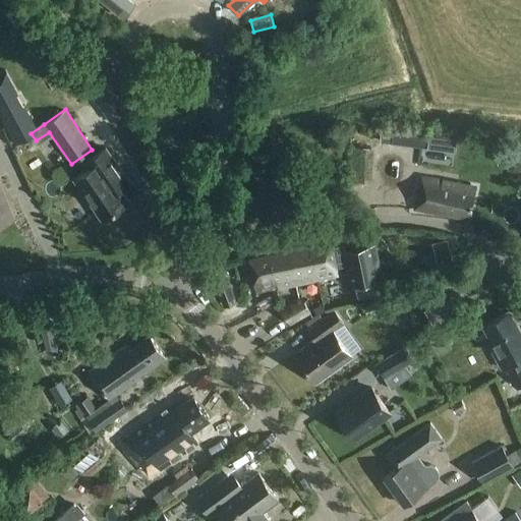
[(416,134),(414,148),(425,149),(427,136),(416,134)]
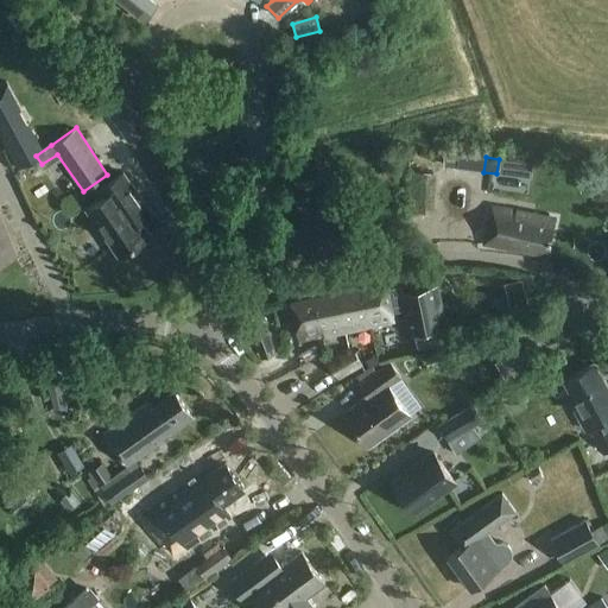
[(125,172),(101,189),(107,196),(88,209),(120,257),(151,235),(140,221),(152,213),(125,172)]
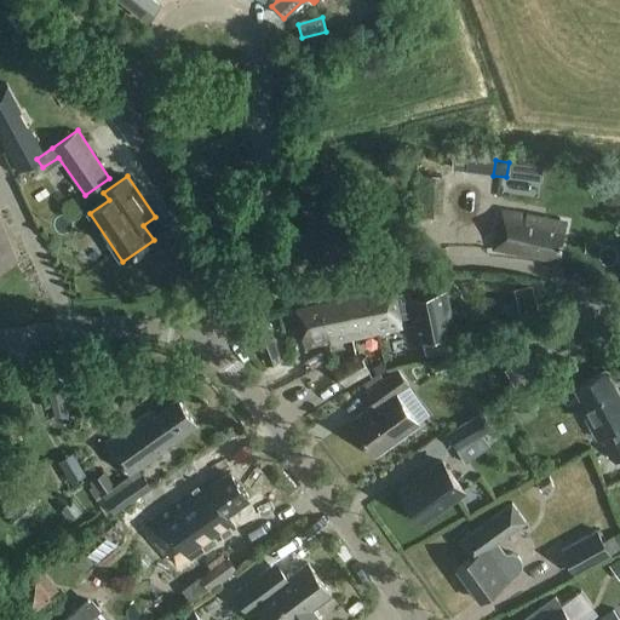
[(493,248),(557,262),(566,223),(499,211),(493,248)]
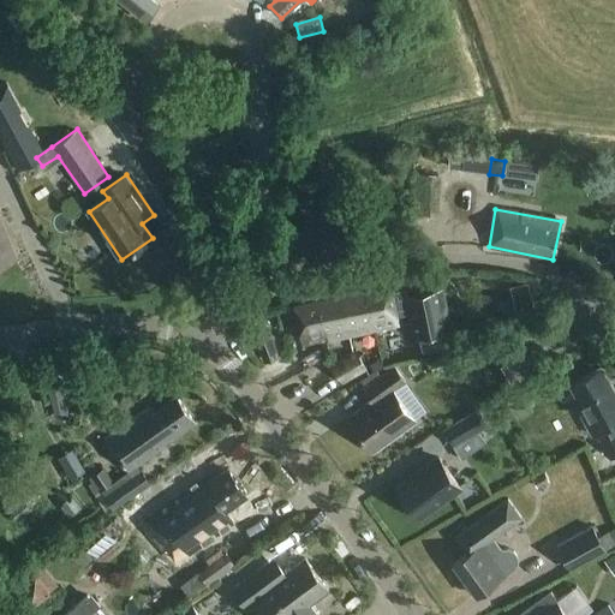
[(0,263),(16,257),(0,218),(0,263)]
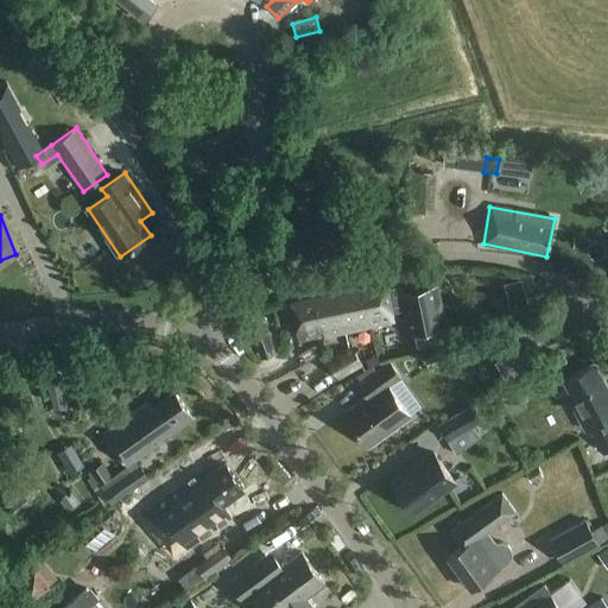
[(362,289),(371,325),(393,321),(392,314),(401,311),(399,298),(390,299),(386,283),(362,289)]
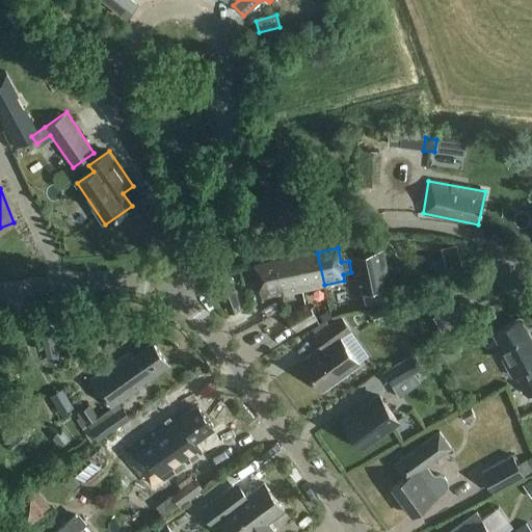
[(352,260),(349,261),(351,272),(354,271),(360,293),(363,292),(365,304),(391,299),(389,287),(391,287),(382,249),(351,256),(352,260)]
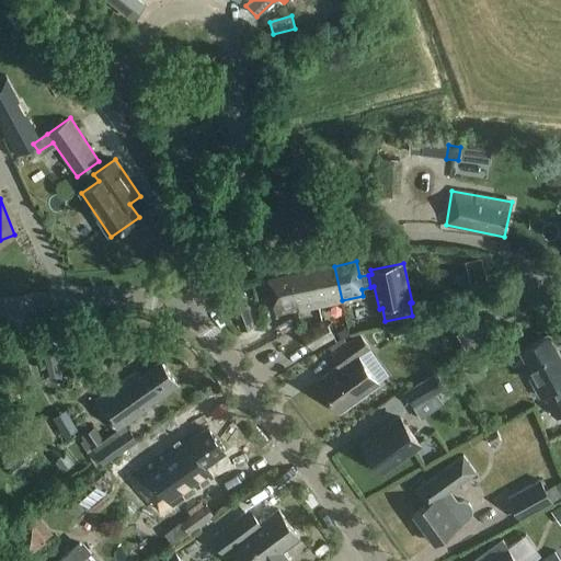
[(319,305),(342,300),(334,266),(312,271),(319,305)]
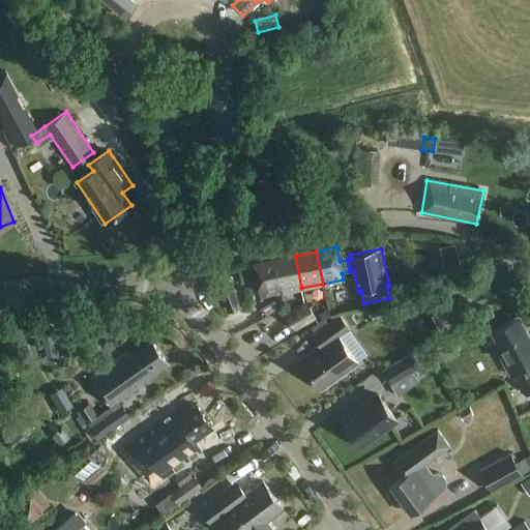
[(282,292),(301,288),(295,256),(275,260),(282,292)]
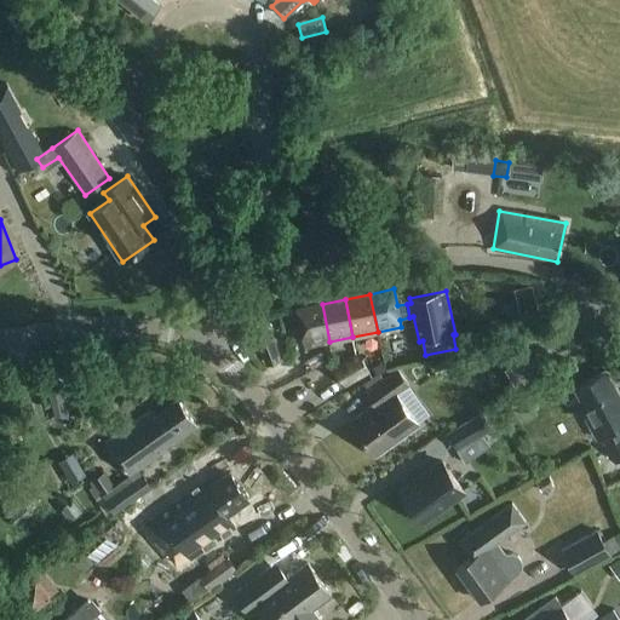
[(305,346),(329,342),(322,304),(297,309),(305,346)]
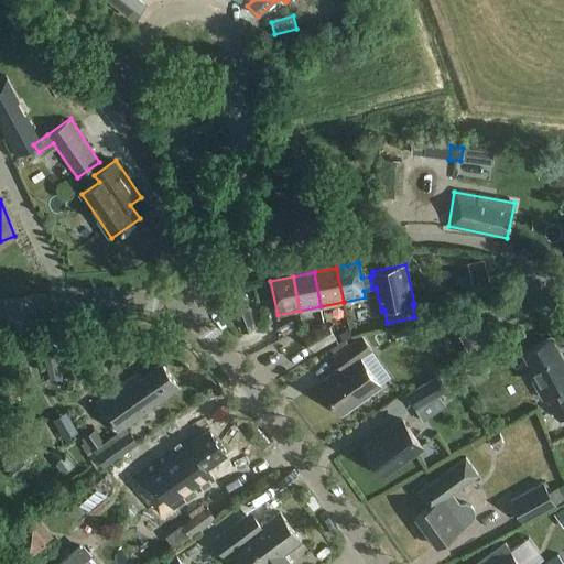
[(236,296),(229,299),(232,308),(239,306),(236,296)]
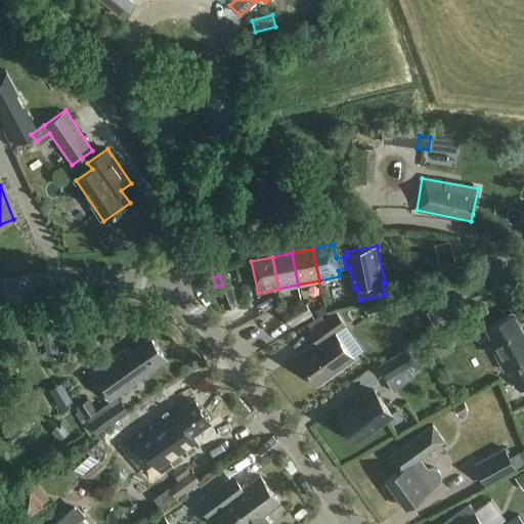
[(230,289),(220,293),(225,306),(235,302),(230,289)]
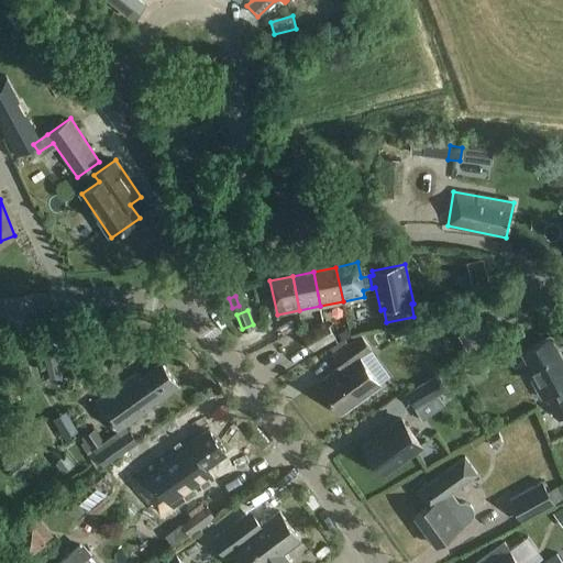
[(299,316),(278,327),(284,334),(301,324),(299,316)]
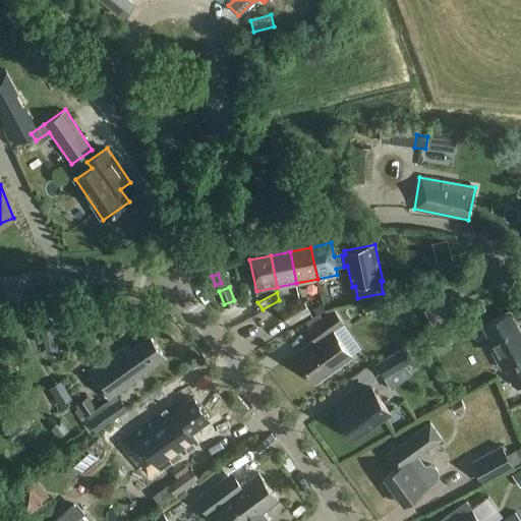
[(423,310),(431,325),(457,311),(449,296),(423,310)]
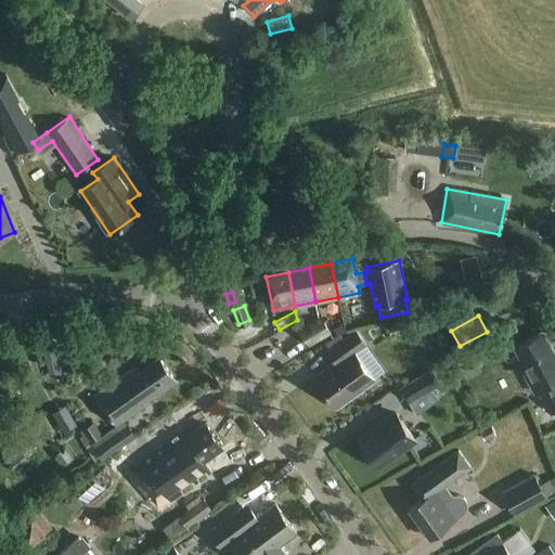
[(321,318),(311,323),(321,340),(331,334),(321,318)]
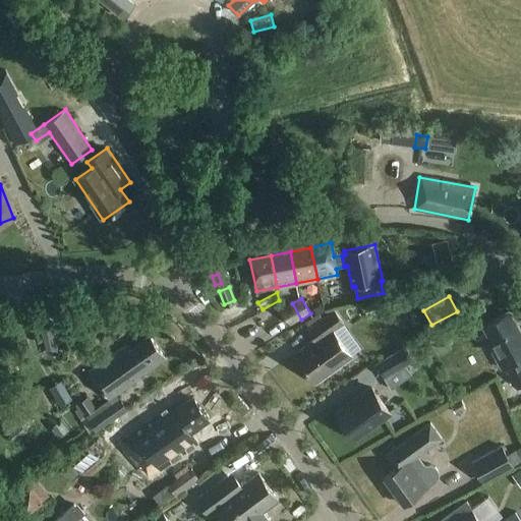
[(301,320),(292,303),(282,309),(291,325),(301,320)]
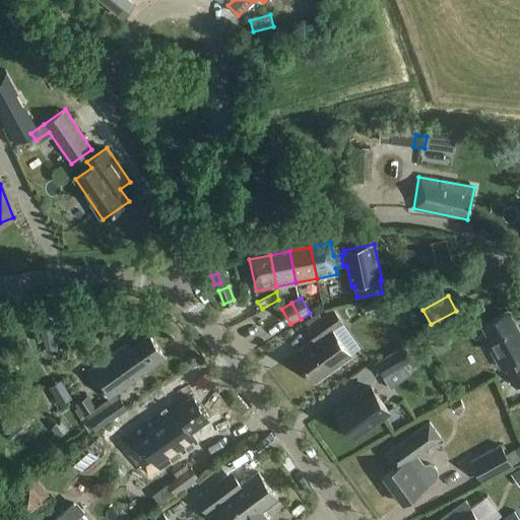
[(343,324),(334,311),(323,319),(318,312),(304,323),(315,339),(295,353),(315,383),(352,356),(334,330),(343,324)]
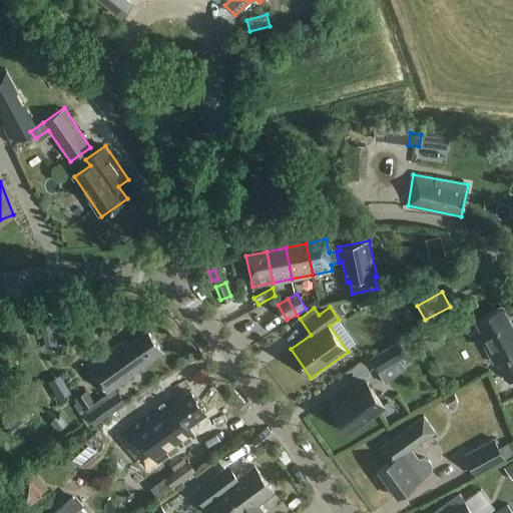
[(485,346),(494,362),(504,357),(512,351),(512,328),(501,307),(476,321),(489,344),(485,346)]
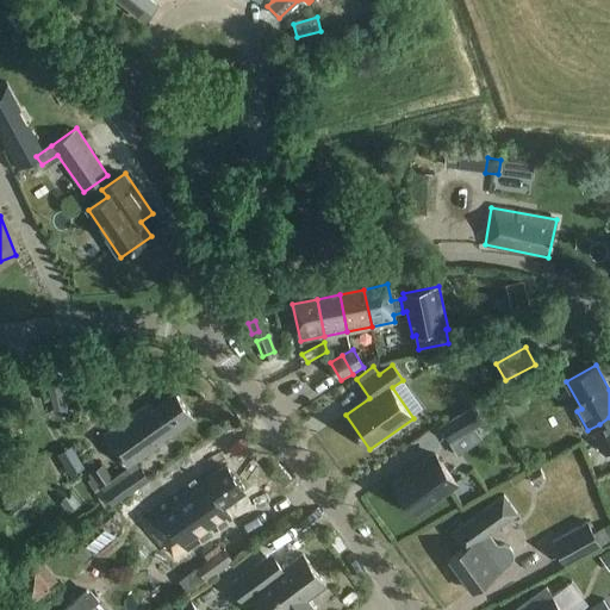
[(104,436),(128,468),(137,462),(163,443),(163,442),(194,419),(175,393),(153,409),(149,403),(104,436)]
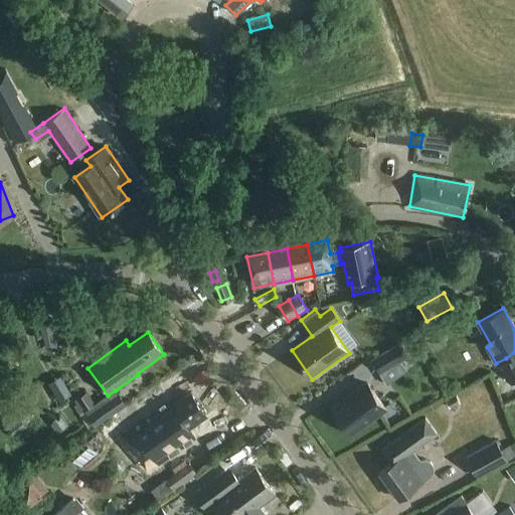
[(433,352),(446,345),(438,332),(425,339),(433,352)]
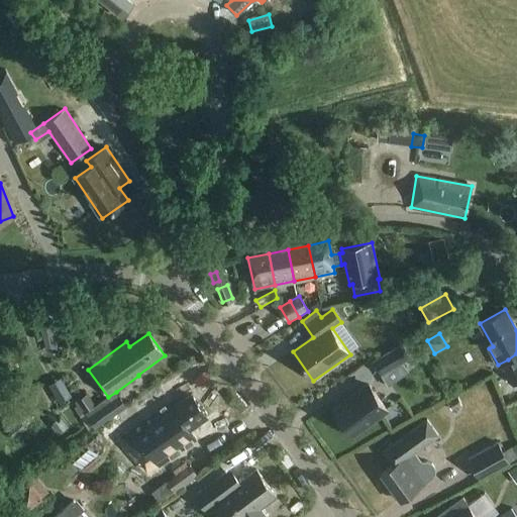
[(54,335),(42,338),(46,353),(58,350),(54,335)]
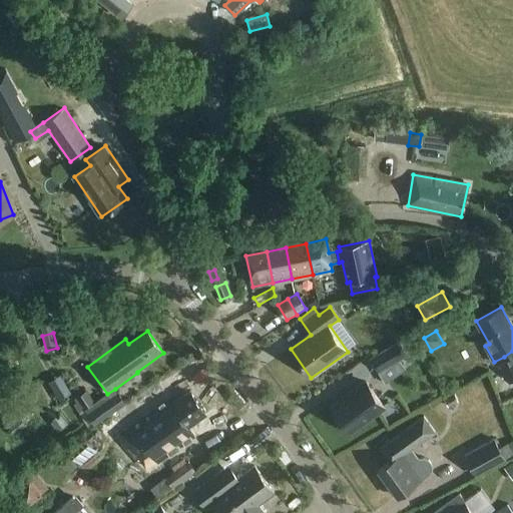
[(399,342),(370,358),(377,371),(406,355),(399,342)]
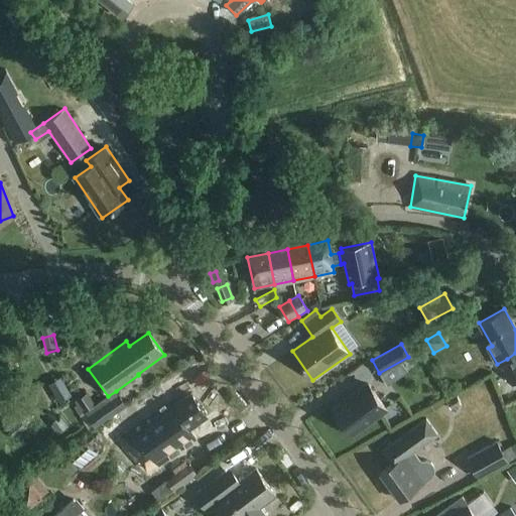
[(515,353),(507,359),(513,369),(512,370),(515,377),(515,353)]
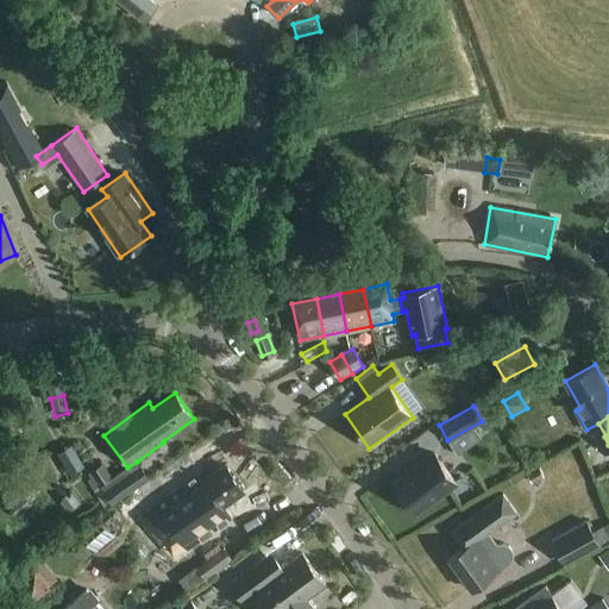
[(89,466),(99,450),(86,443),(76,459),(89,466)]
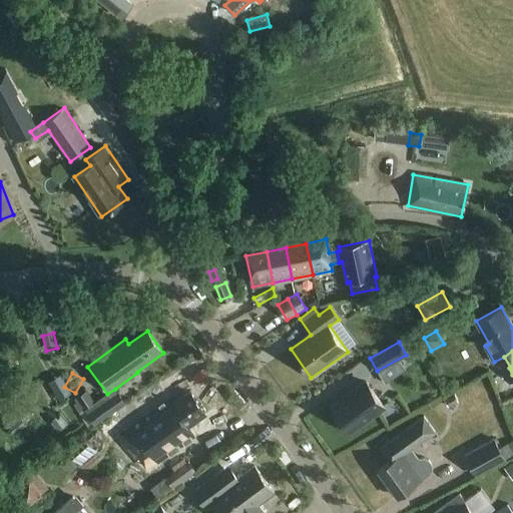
[(333,405),(350,429),(384,404),(367,380),(333,405)]
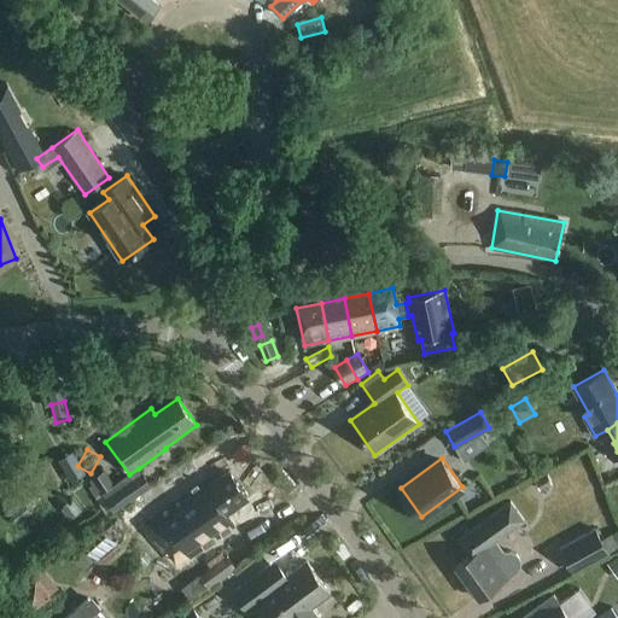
[(94,496),(100,493),(101,494),(114,484),(104,470),(91,478),(92,479),(86,483),(94,496)]
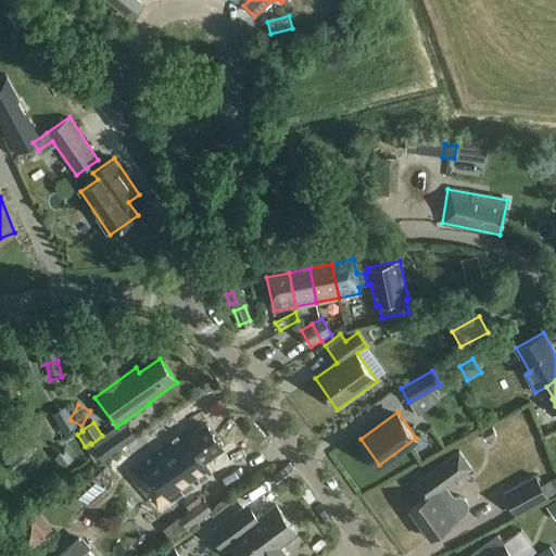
[(128,425),(93,447),(102,460),(136,437),(128,425)]
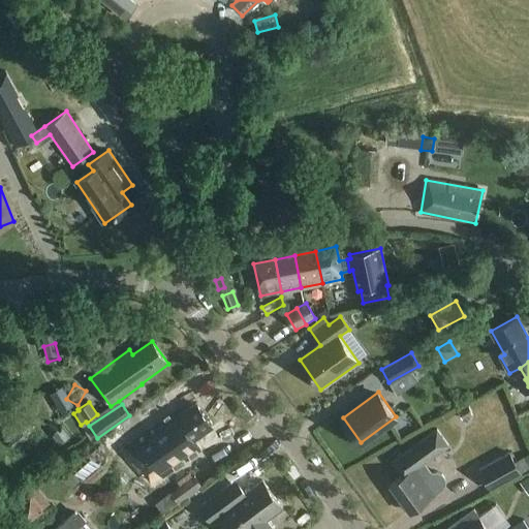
[(212,427),(195,404),(177,417),(173,412),(135,439),(159,472),(186,454),(182,447),(212,427)]
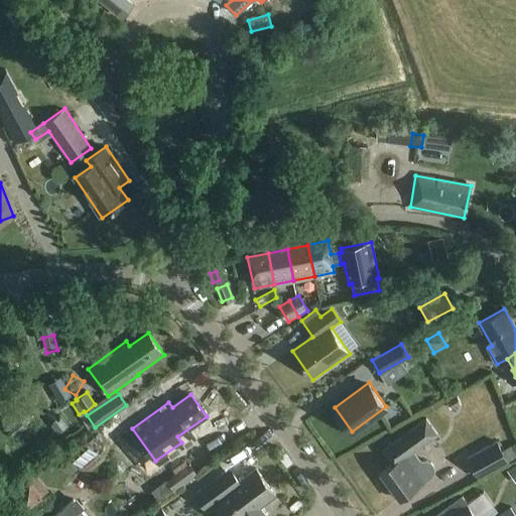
[(450,408),(461,403),(457,396),(446,402),(450,408)]
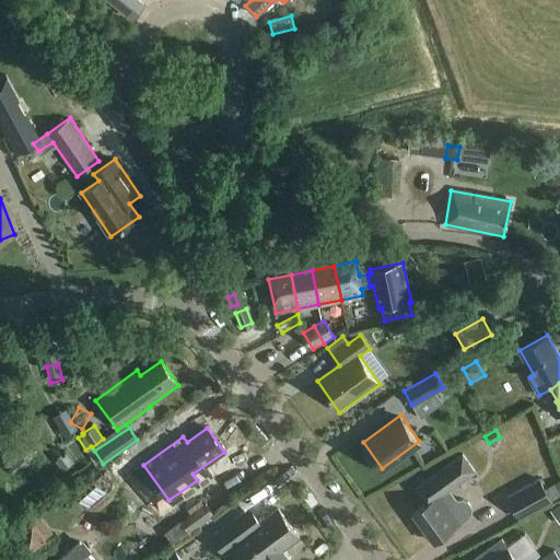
[(416,488),(426,503),(412,512),(433,541),(469,515),(473,511),(471,505),(468,501),(464,499),(458,499),(450,504),(442,493),(476,470),(464,453),(416,488)]
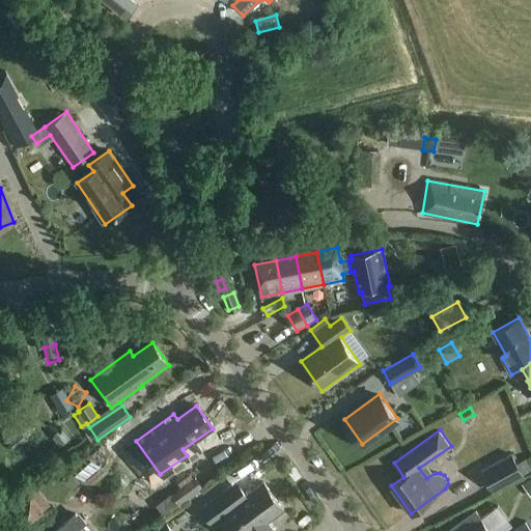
[(28,442),(20,430),(6,441),(18,454),(23,450),(21,447),(28,442)]
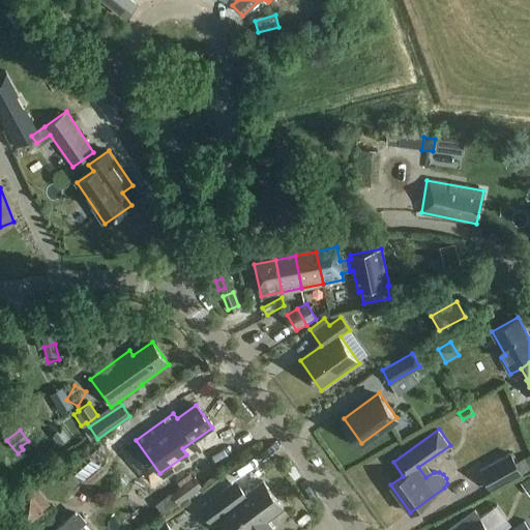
[(491,493),(522,476),(523,475),(523,474),(516,463),(510,453),(479,470),(491,493)]
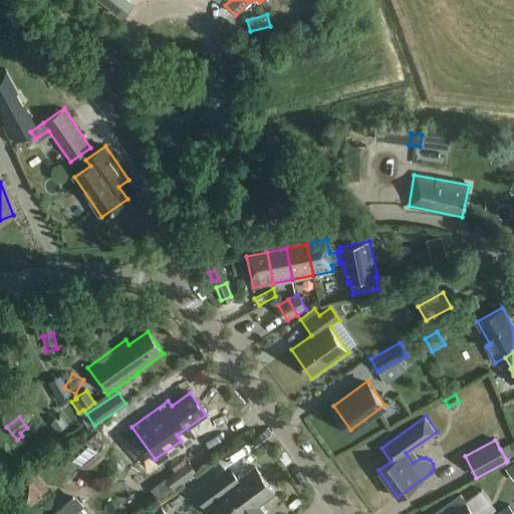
[(513,452),(509,444),(500,449),(507,460),(513,455),(513,452)]
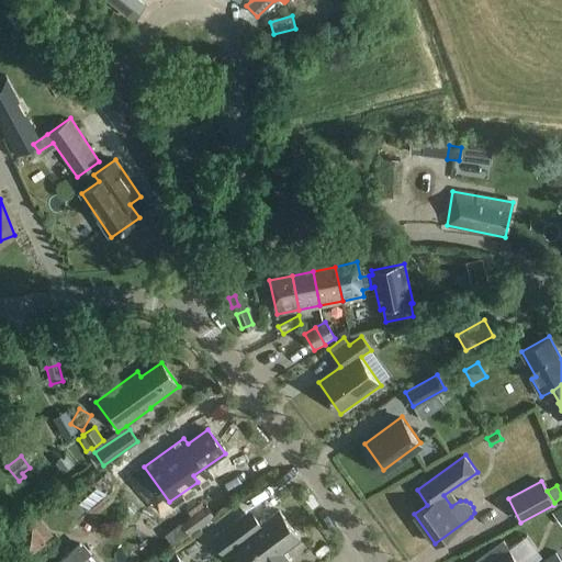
[(154,531),(172,519),(164,506),(145,518),(154,531)]
